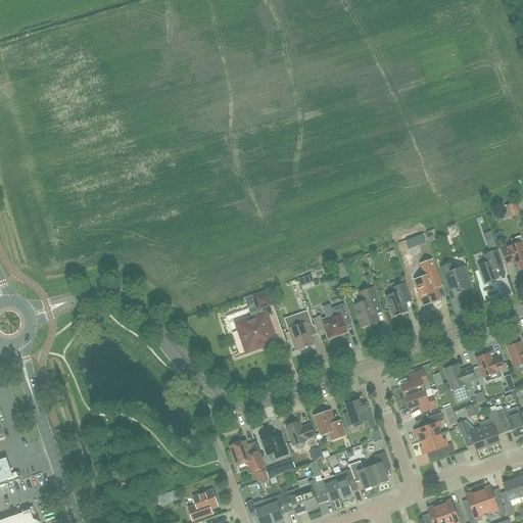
[(504,221),(512,218),(520,215),(516,203),(508,206),(500,208),(504,221)]
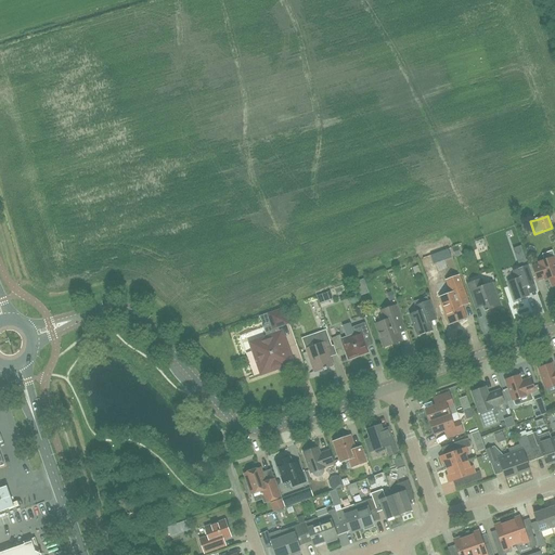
[(527,261),(520,245),(513,248),(518,265),(527,261)]
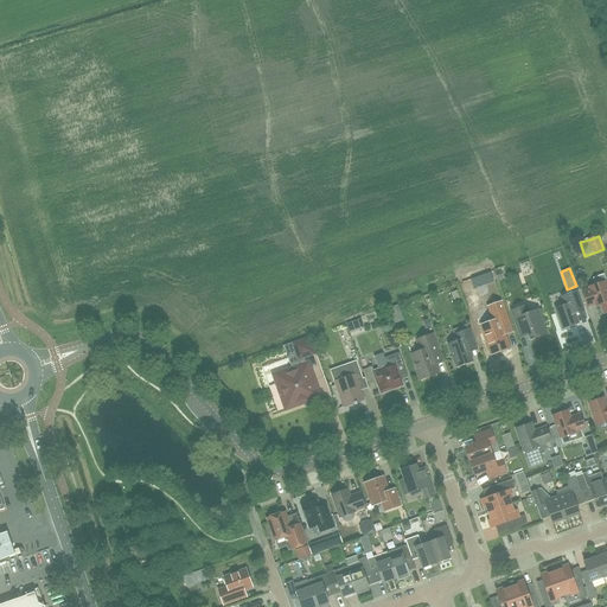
[(582,292),(588,306),(595,304),(596,306),(601,304),(605,313),(606,312),(606,286),(605,281),(589,287),(590,288),(582,292)]
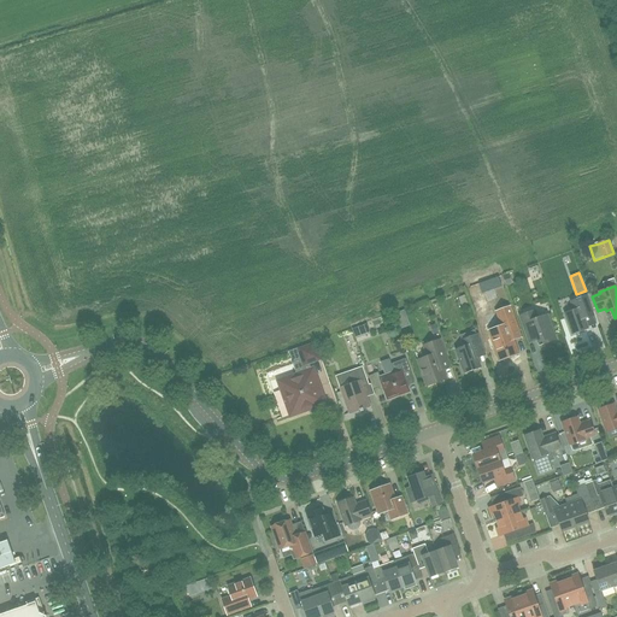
[(585,318),(594,315),(587,295),(570,301),(574,310),(565,313),(573,334),(588,328),(585,318)]
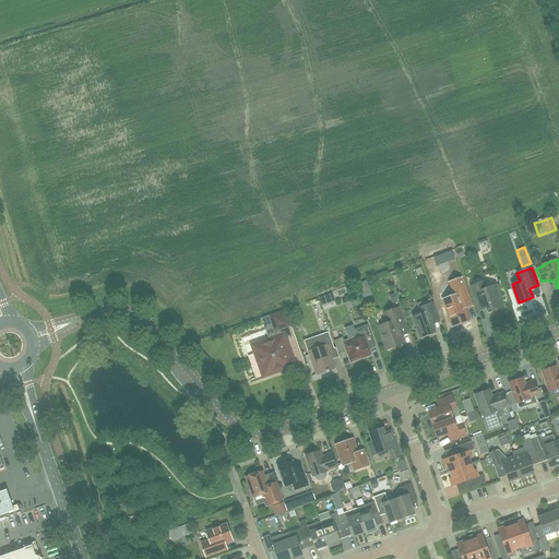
[(465,309),(472,306),(462,277),(454,281),(450,282),(454,296),(443,299),(453,325),(470,320),(465,309)]
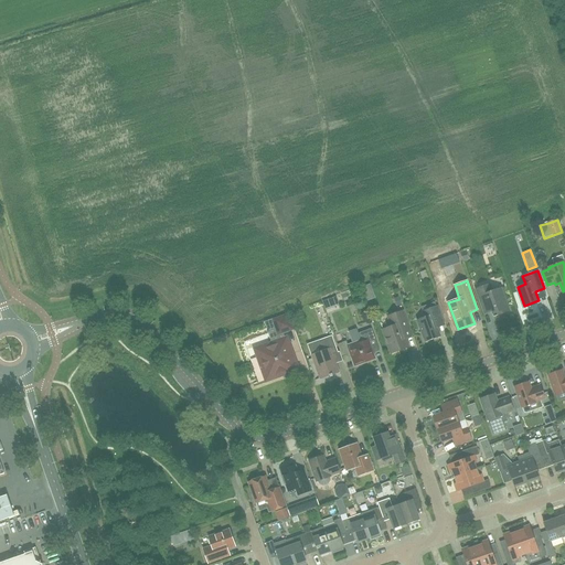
[(510,311),(501,288),(492,291),(490,284),(476,289),(481,306),(484,315),(492,312),(493,317),(510,311)]
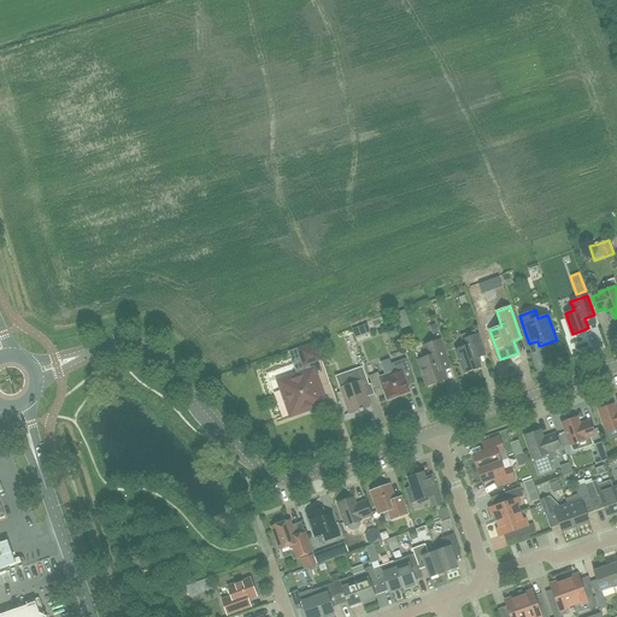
[(463,347),(456,350),(464,371),(472,369),(472,370),(480,366),(477,358),(485,356),(483,348),(477,334),(460,340),(463,347)]
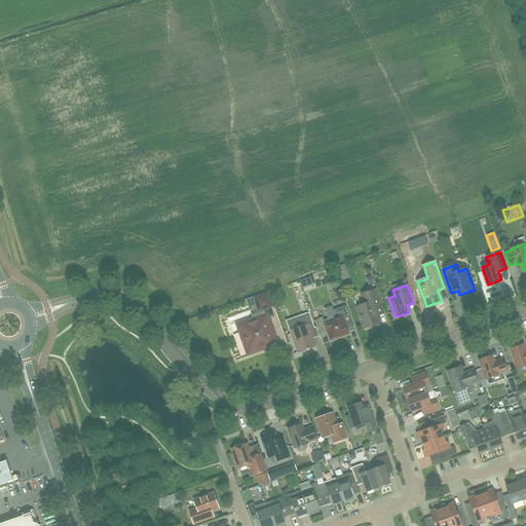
[(383,313),(375,290),(362,294),(365,304),(357,307),(365,329),(379,324),(377,315),(383,313)]
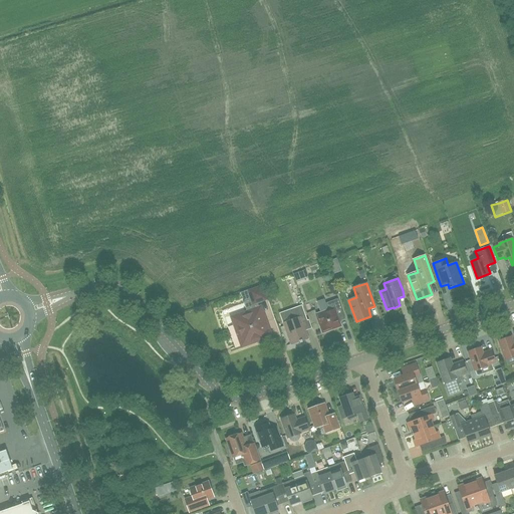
[(262,285),(248,290),(253,305),(258,303),(268,299),(262,285)]
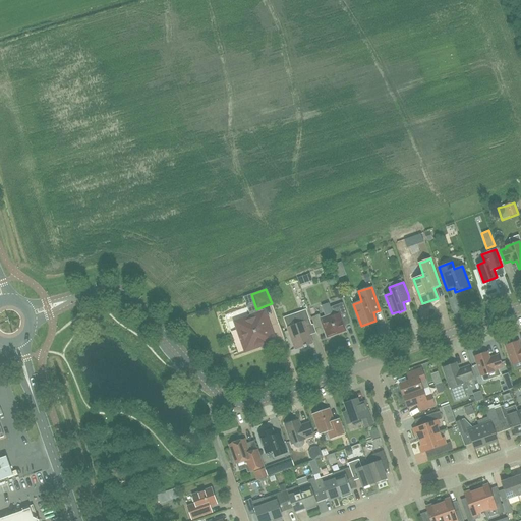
[(340,314),(346,312),(343,303),(330,307),(333,314),(321,319),(319,314),(315,316),(320,328),(323,330),(324,329),(327,338),(346,331),(340,314)]
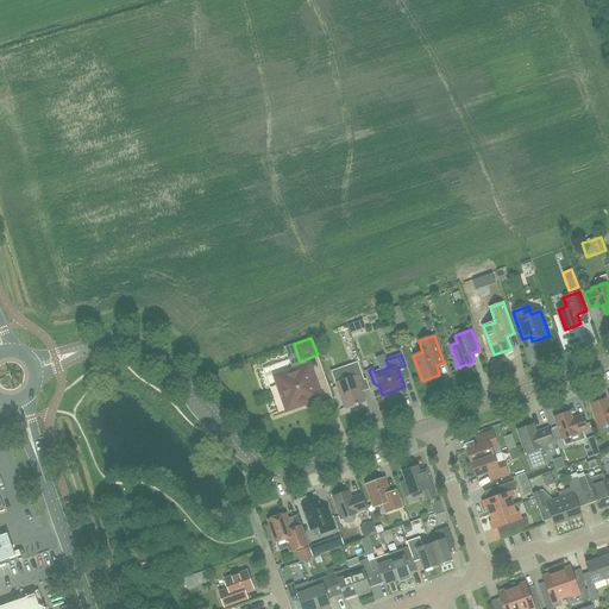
[(364,401),(357,382),(364,380),(358,362),(343,368),(346,380),(337,383),(346,408),(364,401)]
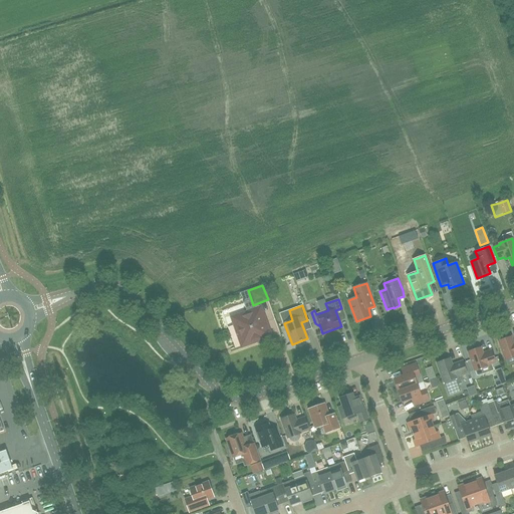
[(233,317),(239,335),(241,334),(244,344),(268,336),(264,323),(265,322),(260,308),(247,312),(233,317)]
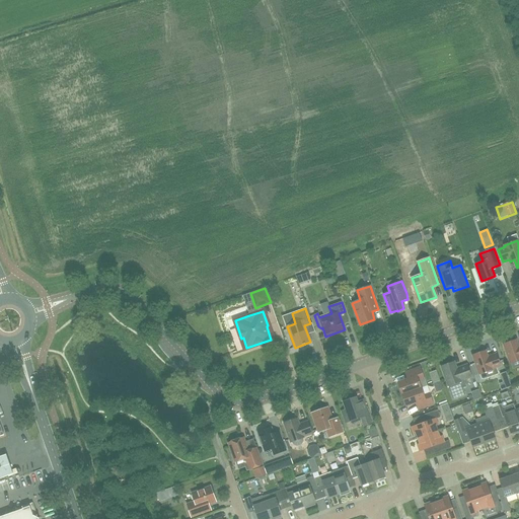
[(518,360),(518,345),(518,346),(516,340),(504,344),(511,363),(518,360)]
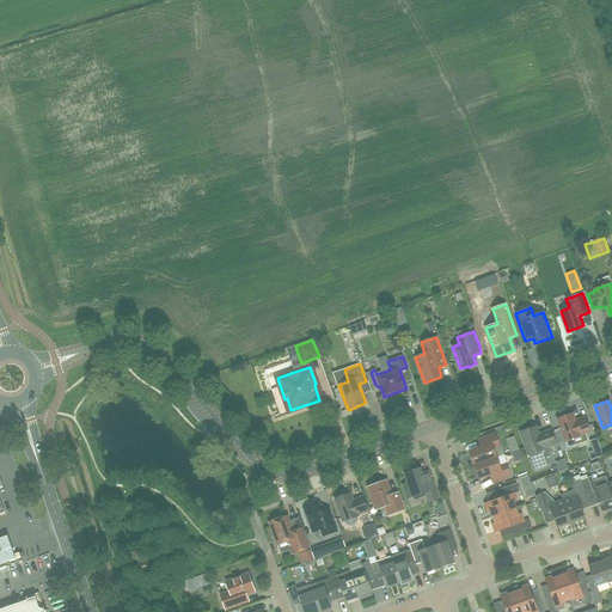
[(591,432),(586,417),(575,421),(573,414),(558,418),(565,441),(568,446),(570,447),(575,446),(575,444),(574,439),(580,436),(580,435),(591,432)]
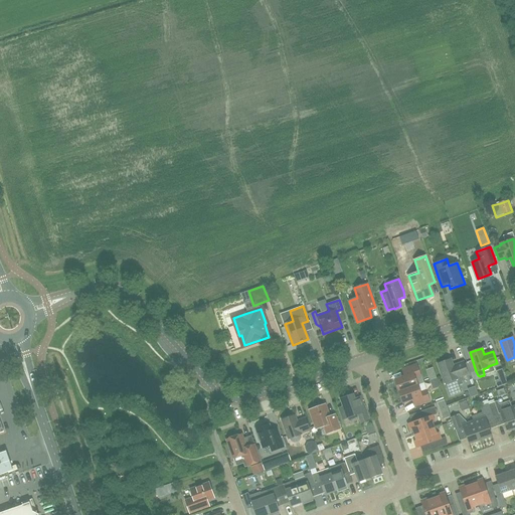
[(423,369),(437,368),(435,358),(422,360),(423,369)]
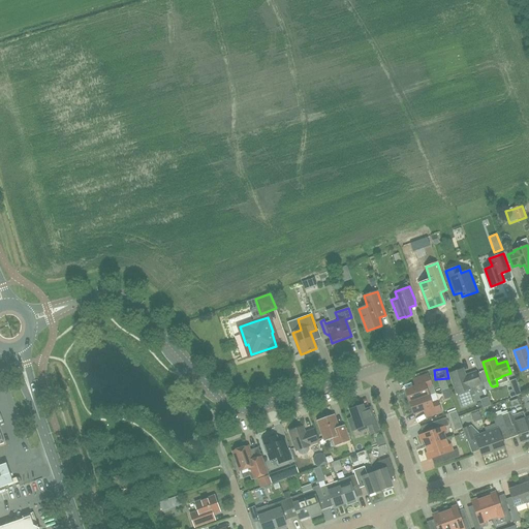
[(460,400),(472,396),(474,395),(472,387),(480,384),(476,372),(465,376),(463,369),(450,373),(457,394),(460,400)]
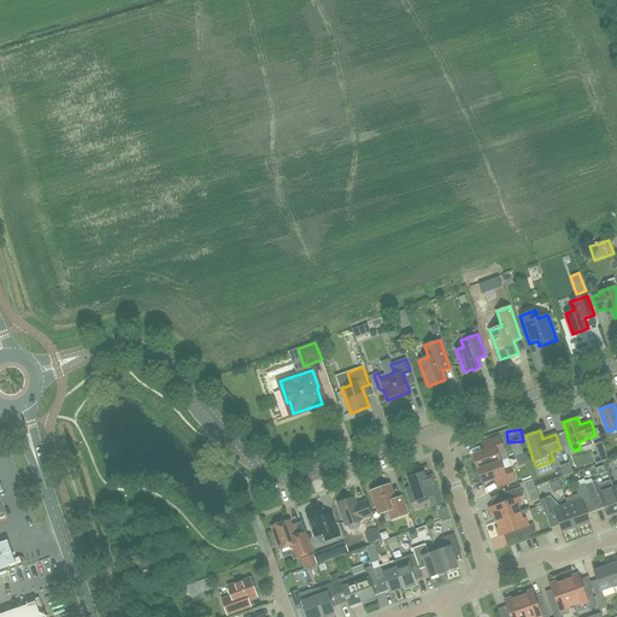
[(507,458),(499,436),(481,444),(483,451),(472,456),(477,469),(507,458)]
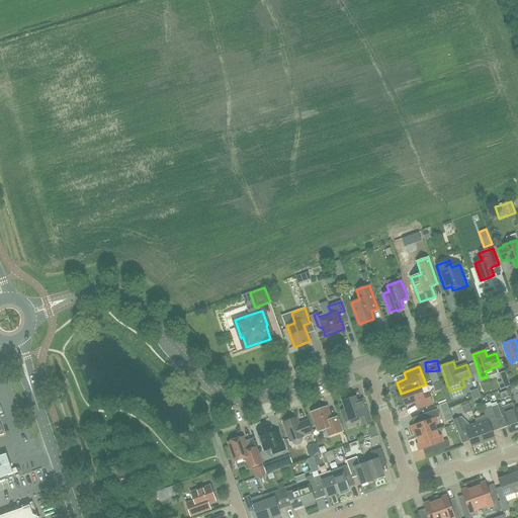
[(414,402),(417,409),(432,403),(426,384),(401,394),(405,405),(414,402)]
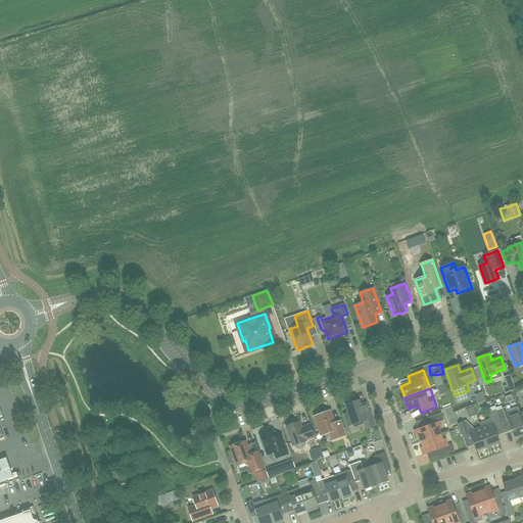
[(359,400),(346,405),(348,413),(344,415),(348,426),(364,420),(367,429),(375,426),(366,402),(360,405),(359,400)]
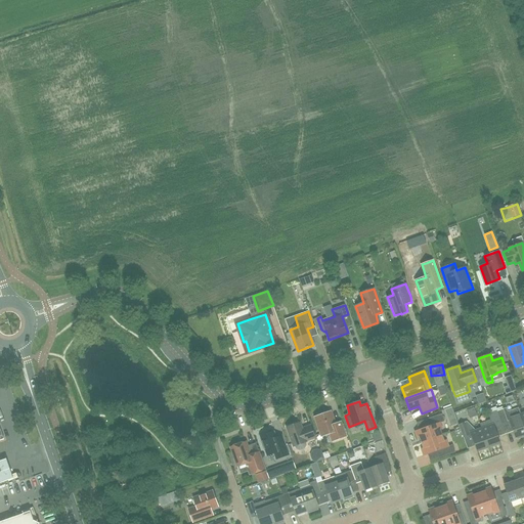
[(523,424),(521,415),(518,407),(509,411),(511,418),(509,419),(516,439),(518,439),(523,436),(523,424)]
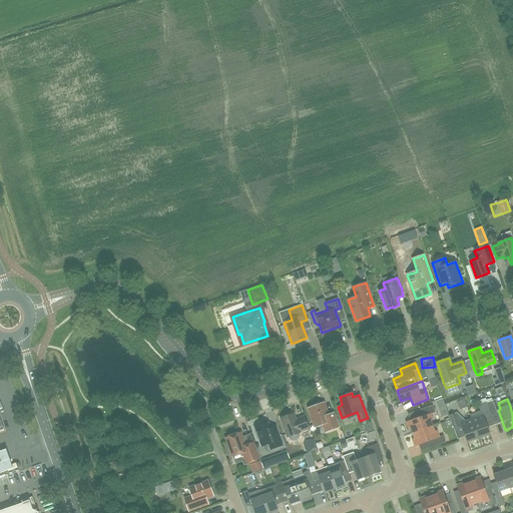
[(497,412),(493,400),(487,402),(491,414),(497,412)]
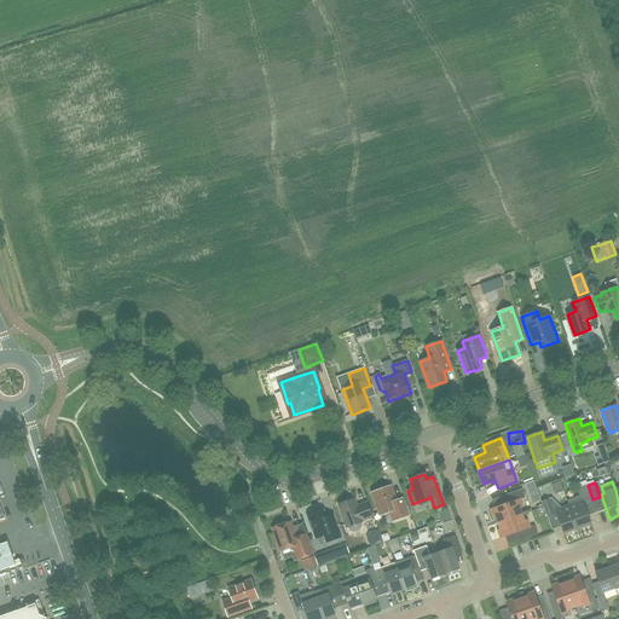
[(584,503),(593,499),(588,485),(580,487),(580,489),(577,490),(579,496),(567,501),(568,505),(570,505),(577,528),(591,524),(584,503)]
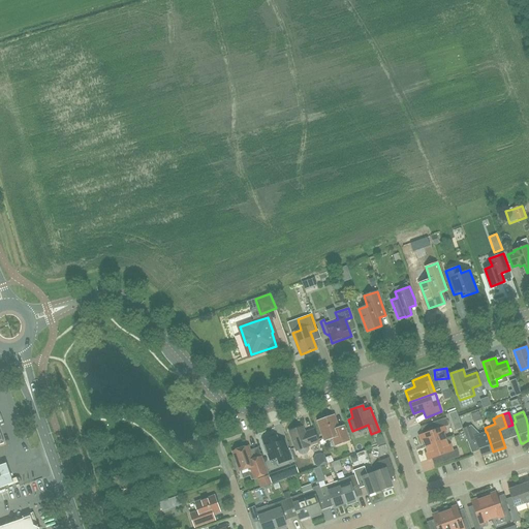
[(338,428),(334,415),(318,421),(325,440),(333,437),(336,445),(349,440),(344,426),(338,428)]
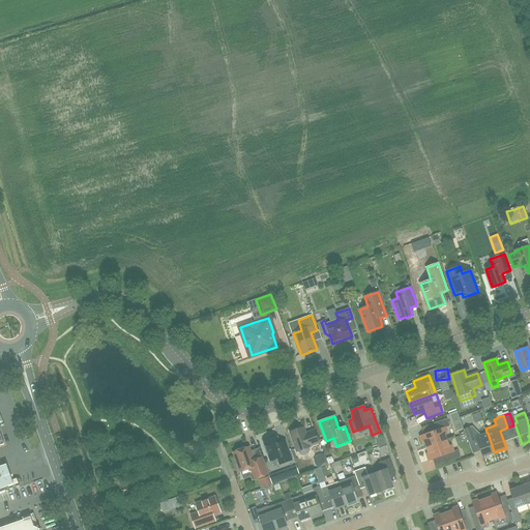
[(424,442),(427,447),(446,440),(444,435),(447,434),(445,428),(449,427),(447,420),(433,425),(435,431),(420,436),(422,442),(424,442)]
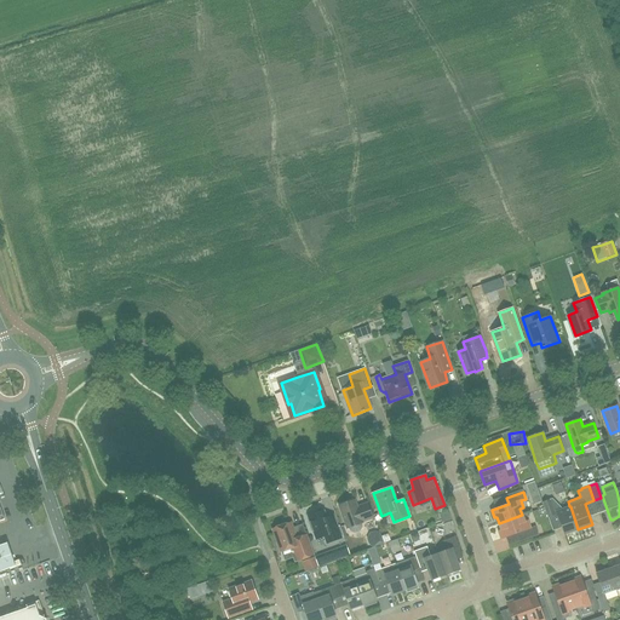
[(362,528),(362,523),(362,522),(373,517),(367,504),(357,507),(354,500),(339,505),(348,528),(349,528),(351,532),(355,533),(360,530),(362,528)]
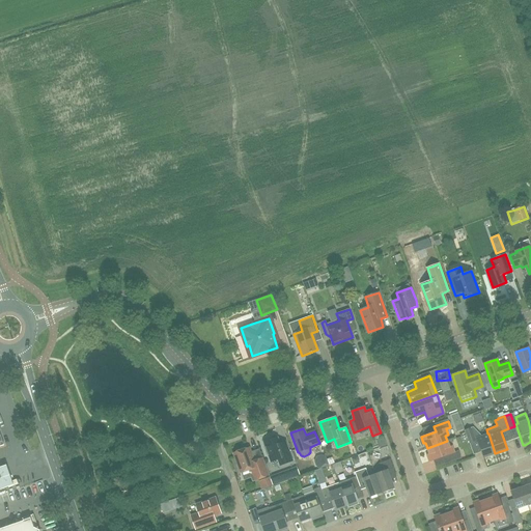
[(471,428),(465,430),(470,443),(475,441),(471,428)]
